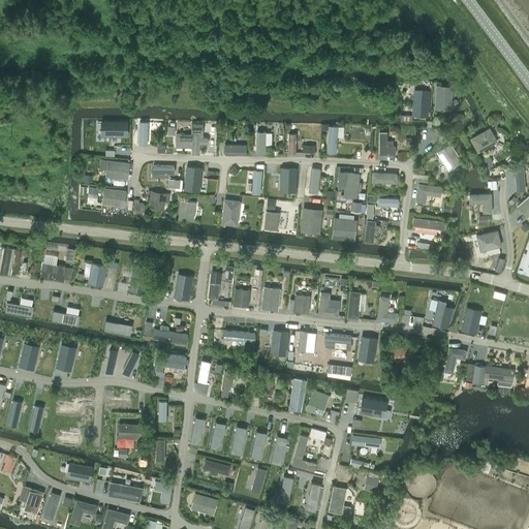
[(435,107),(449,109),(452,86),(436,85),(435,107)]
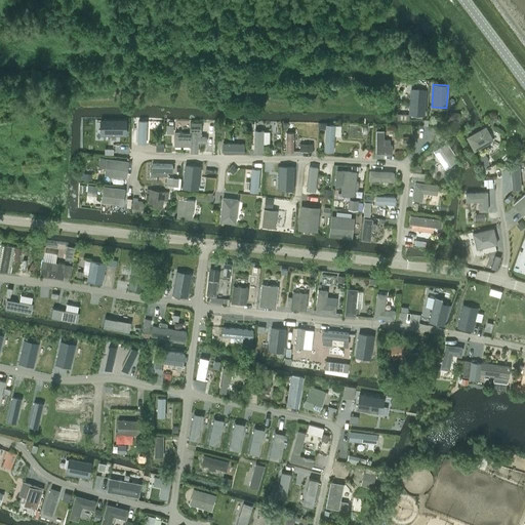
[(411,92),(409,114),(425,115),(427,90),(418,90),(418,93),(411,92)]
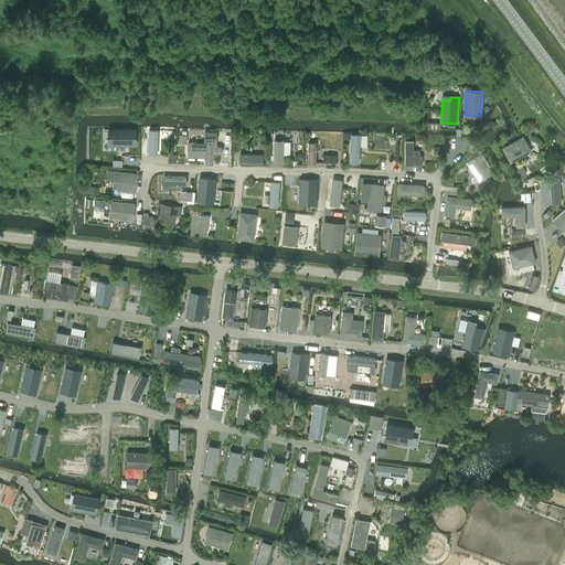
[(136,130),(109,130),(109,146),(136,146),(136,130)]
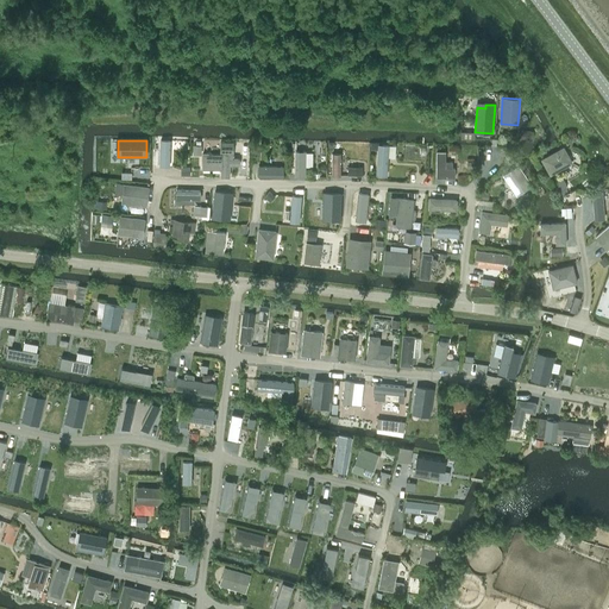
[(161,140),(159,167),(169,167),(169,140),(161,140)]
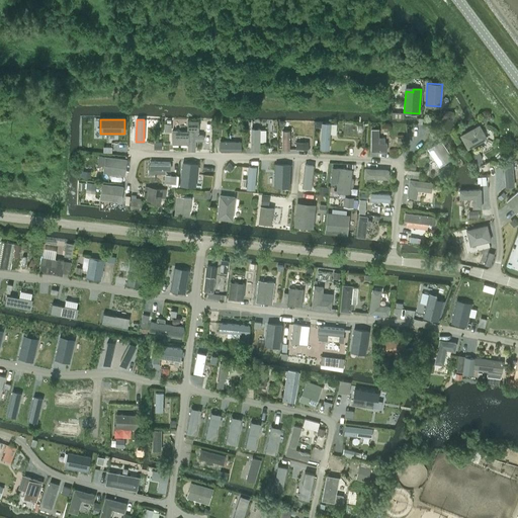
[(172,132),(172,144),(188,144),(188,150),(195,151),(195,140),(203,141),(203,136),(195,136),(195,123),(191,123),(191,121),(187,120),(187,123),(187,132),(172,132)]
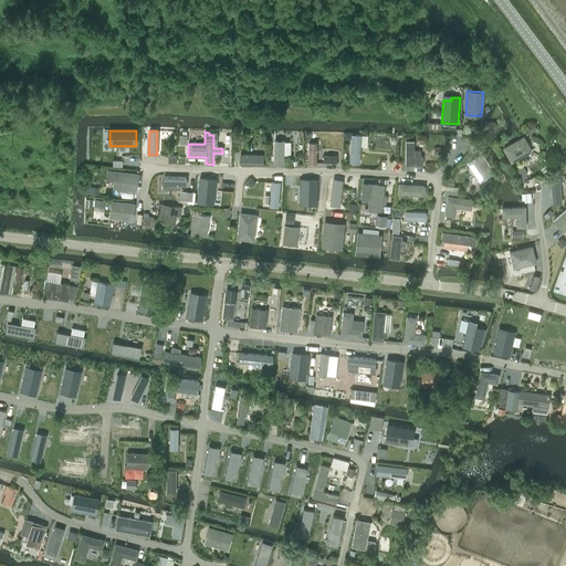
[(345,135),(344,138),(350,139),(349,164),(358,165),(360,135),(350,135),(345,135)]
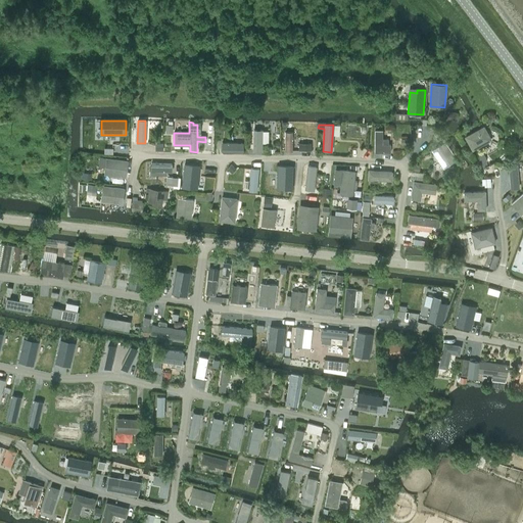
[(466,137),(472,149),(490,139),(483,127),(466,137)]
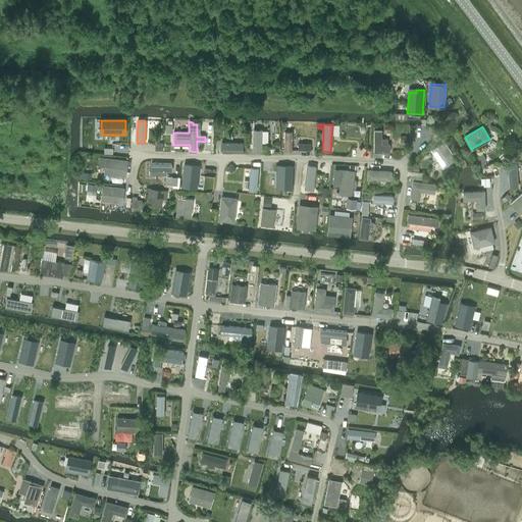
[(253,129),(253,150),(261,150),(261,129),(253,129)]
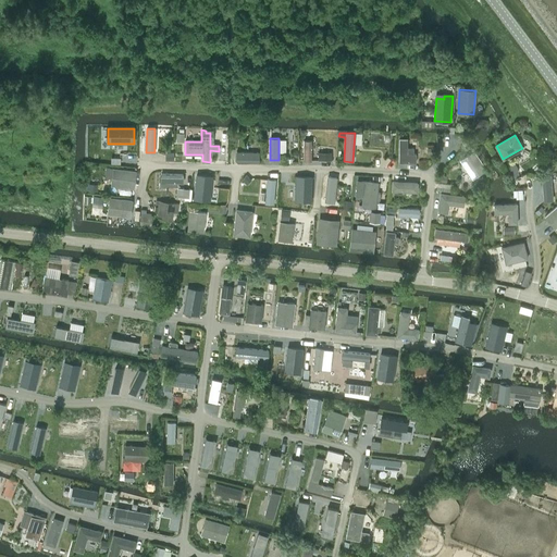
[(413,148),(407,148),(407,139),(399,139),(398,161),(416,162),(416,153),(413,153),(413,148)]
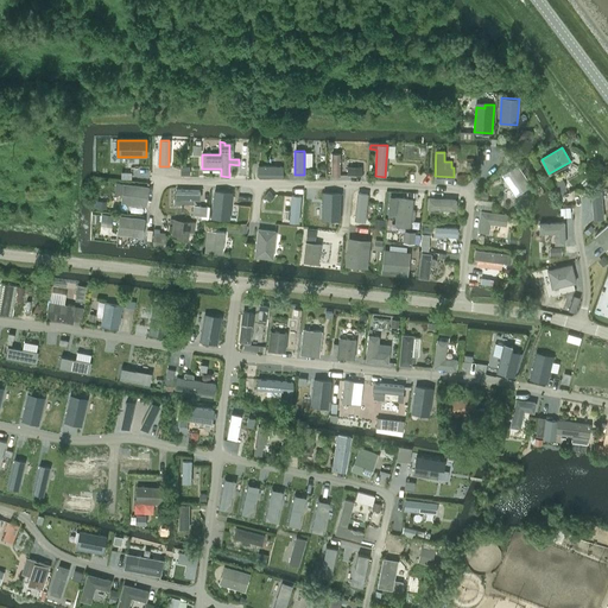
[(515,194),(530,184),(517,165),(502,175),(515,194)]
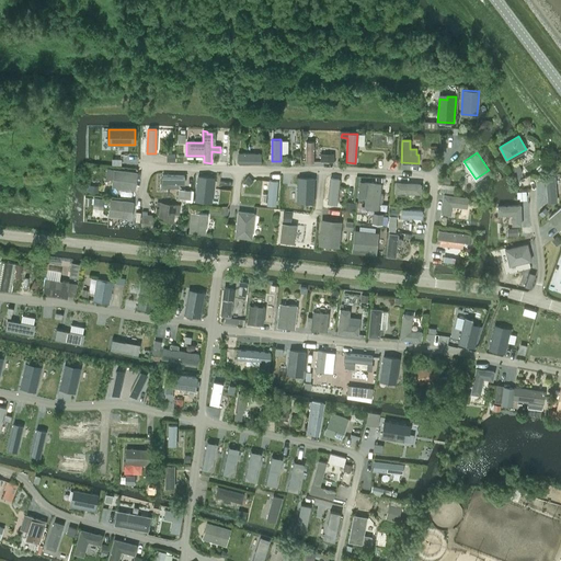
[(238,153),(238,162),(260,162),(260,153),(238,153)]
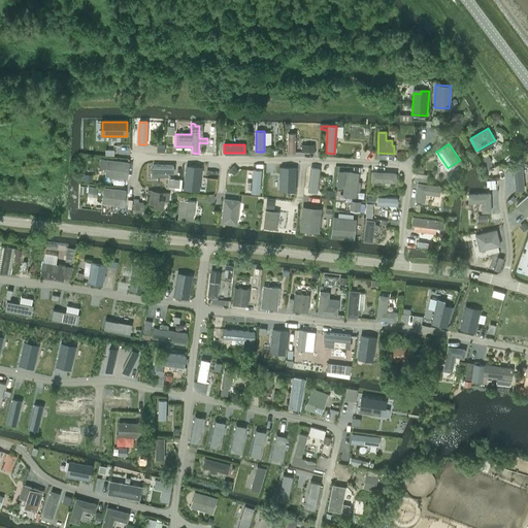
[(100,159),(99,169),(106,170),(105,175),(126,177),(128,162),(107,160),(100,159)]
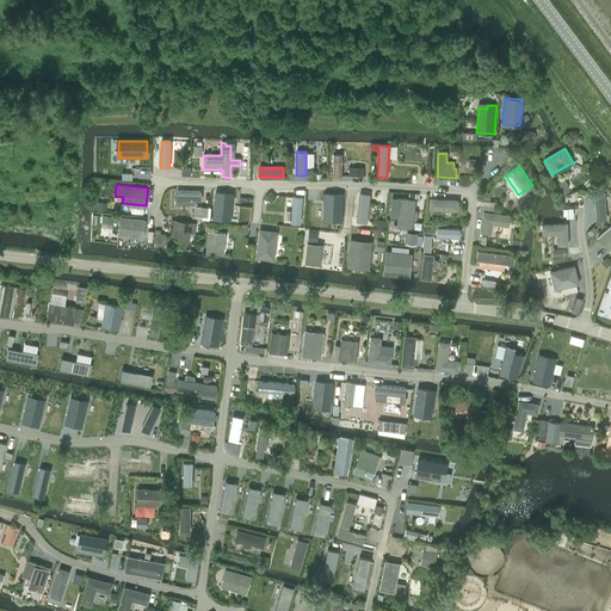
[(176,199),(176,204),(195,204),(195,199),(201,201),(201,191),(177,191),(176,199)]
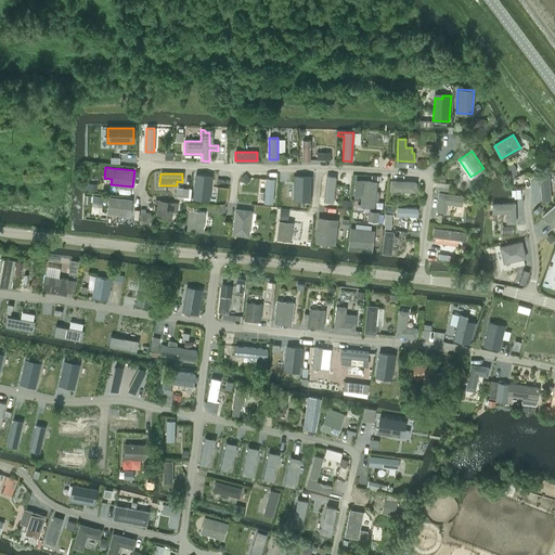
[(245,173),(241,179),(246,184),(250,179),(245,173)]
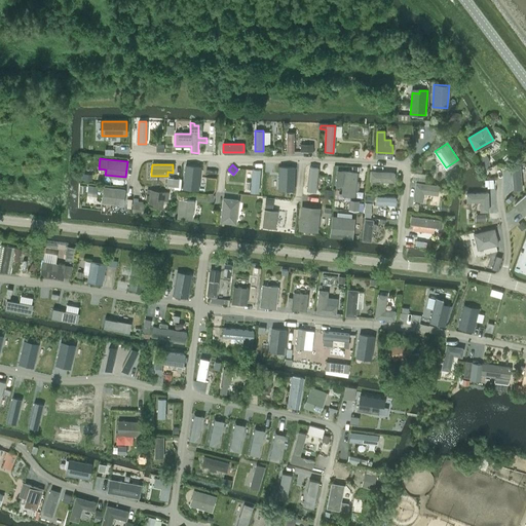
[(520,165),(512,165),(514,189),(522,188),(520,165)]
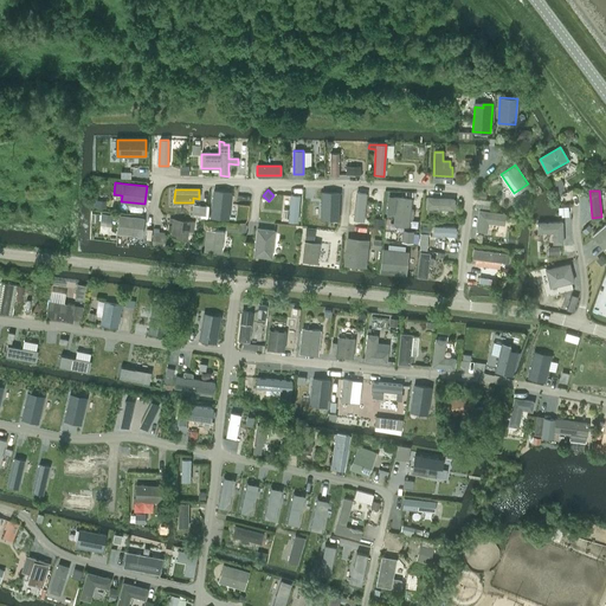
[(356,193),(354,219),(363,219),(366,193),(356,193)]
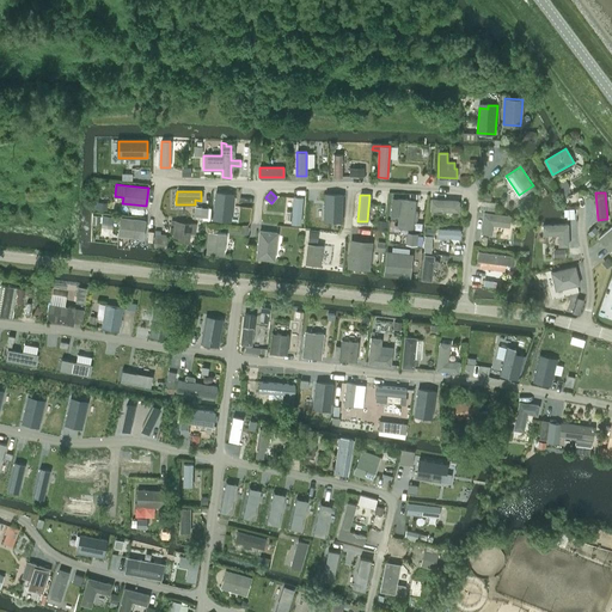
[(286,212),(286,219),(292,220),(291,222),(300,224),(303,197),(293,196),(292,210),(288,210),(288,212),(286,212)]
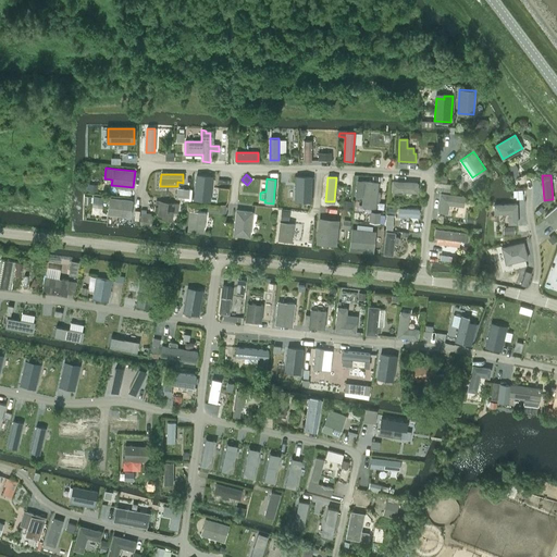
[(380,193),(376,193),(378,183),(357,181),(356,195),(363,196),(362,206),(375,207),(376,198),(380,198),(380,193)]
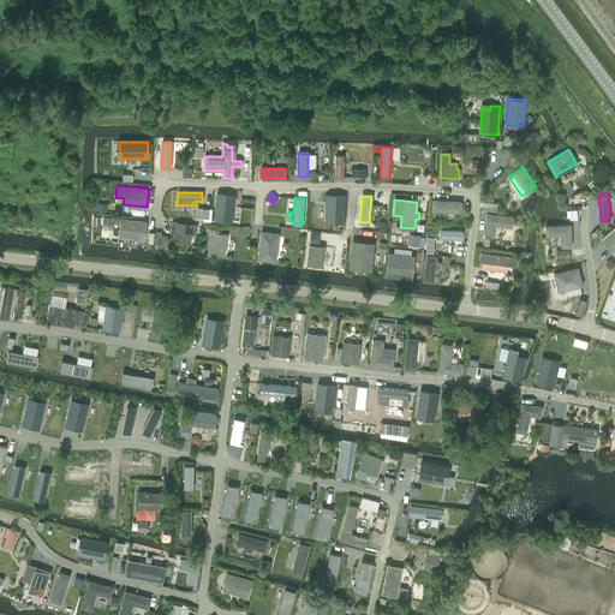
[(434,201),(433,210),(460,212),(460,202),(434,201)]
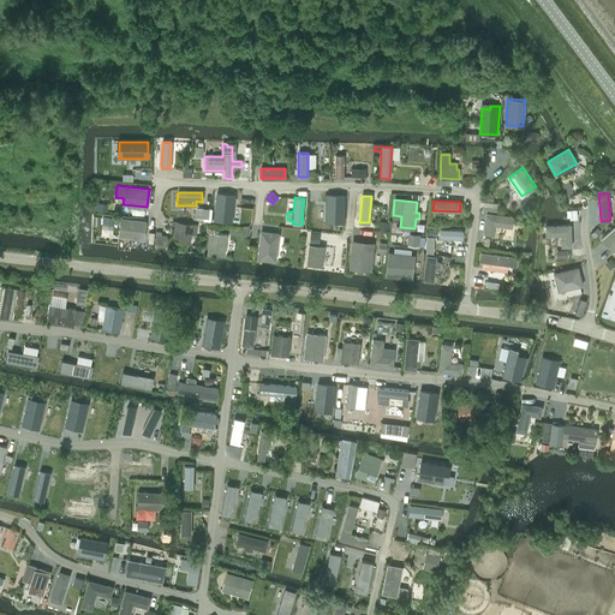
[(495,225),(511,227),(513,218),(487,214),(483,233),(494,234),(495,225)]
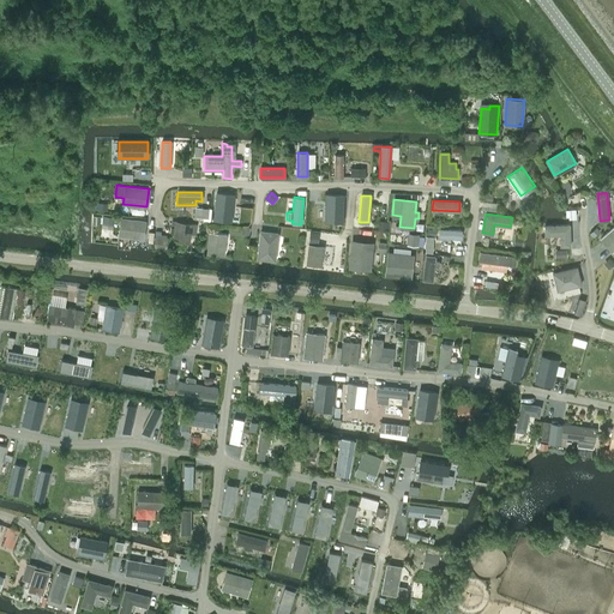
[(119,236),(143,239),(145,221),(121,218),(119,236)]
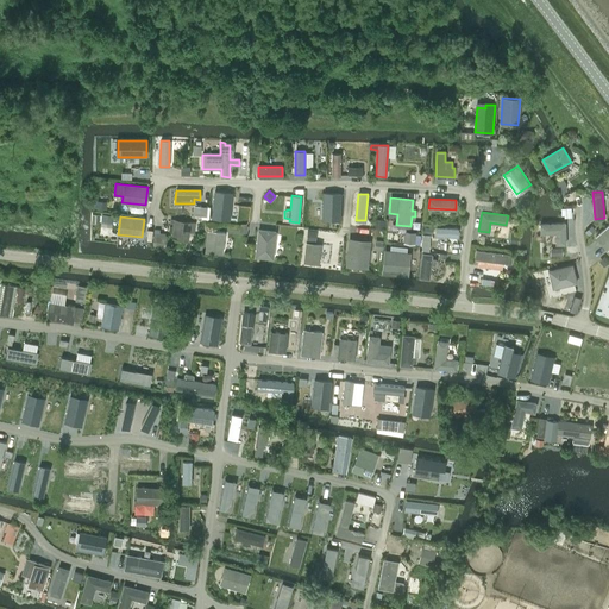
[(189,232),(193,233),(194,223),(175,220),(174,230),(177,231),(176,236),(188,237),(189,232)]
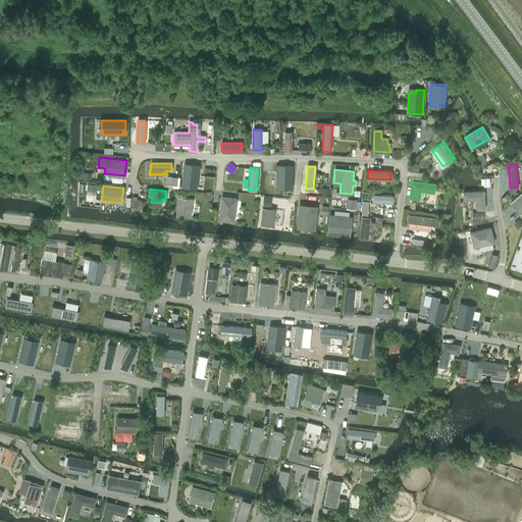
[(476,200),(476,209),(484,209),(484,191),(463,192),(463,200),(476,200)]
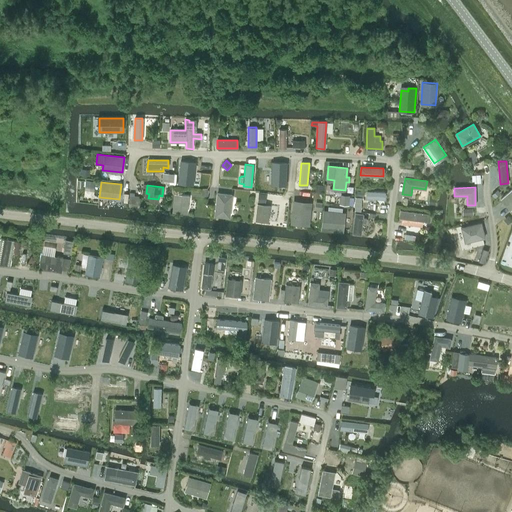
[(495,198),(500,192),(497,189),(492,195),(495,198)]
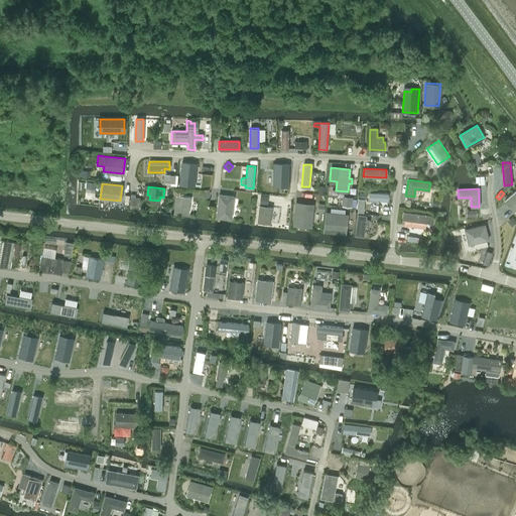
[(515,190),(505,201),(514,212),(515,210),(515,190)]
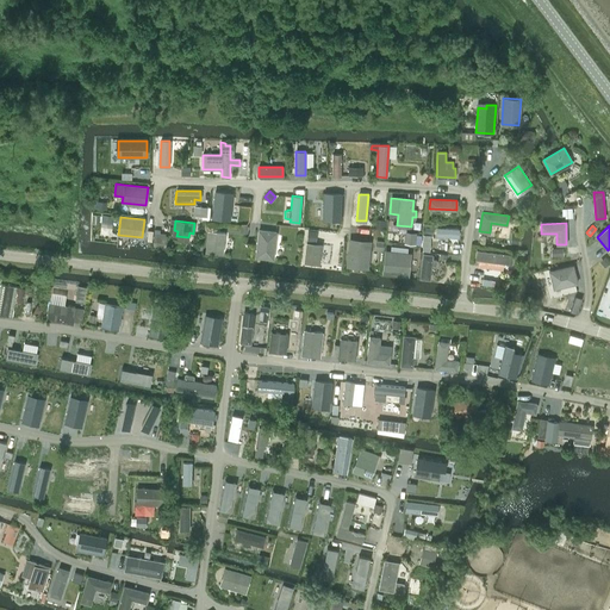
[(437,228),(436,236),(458,237),(459,229),(437,228)]
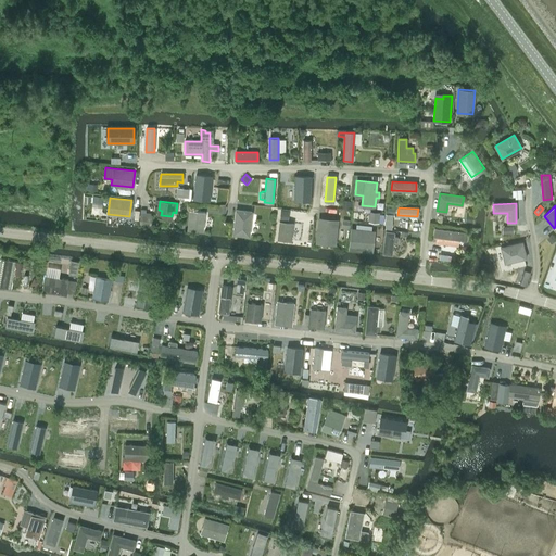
[(150,225),(151,218),(144,217),(146,210),(140,209),(139,224),(150,225)]
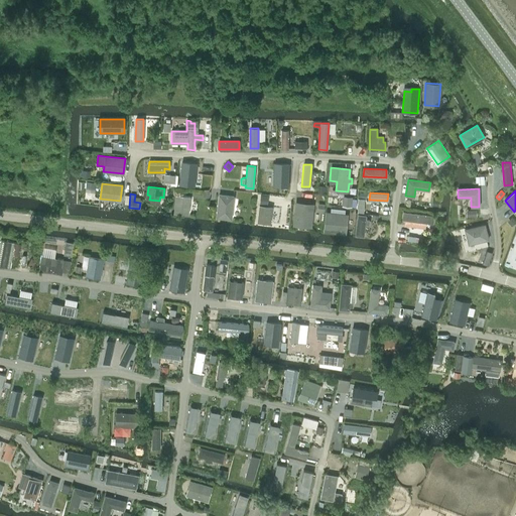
[(174,212),(187,214),(189,197),(175,195),(174,212)]
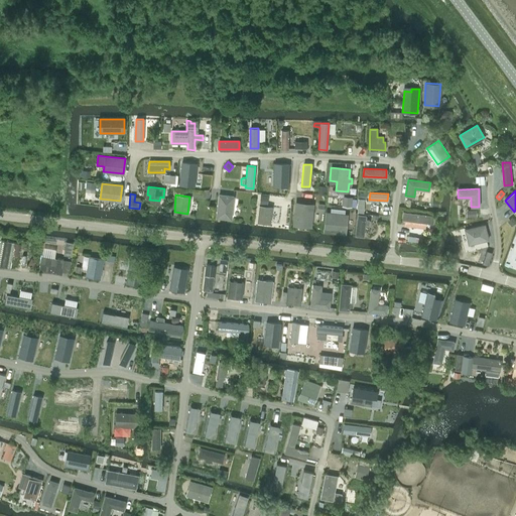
[(217,217),(231,219),(233,197),(219,195),(217,217)]
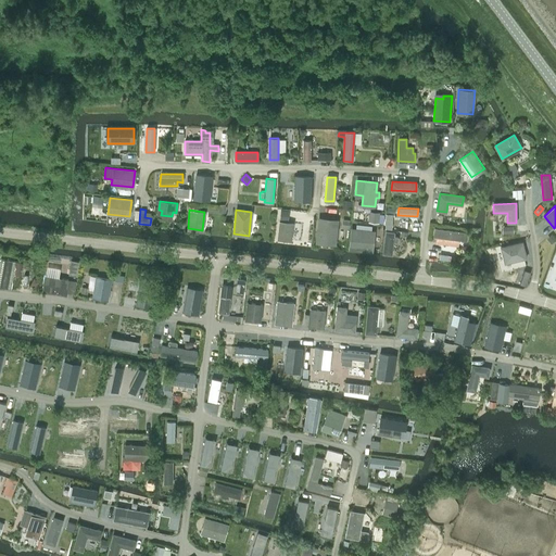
[(279,220),(288,222),(289,211),(281,210),(279,220)]
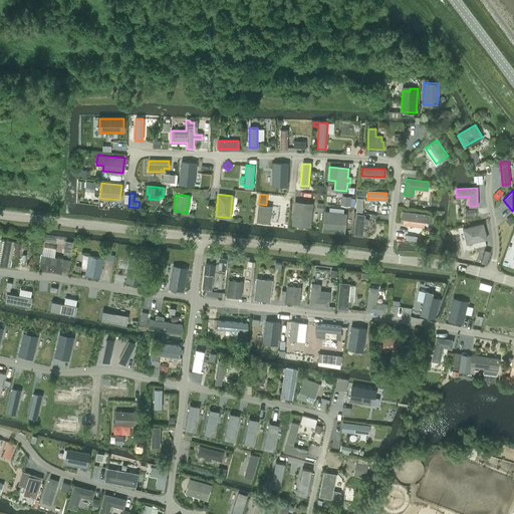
[(341,195),(340,206),(350,206),(351,196),(341,195)]
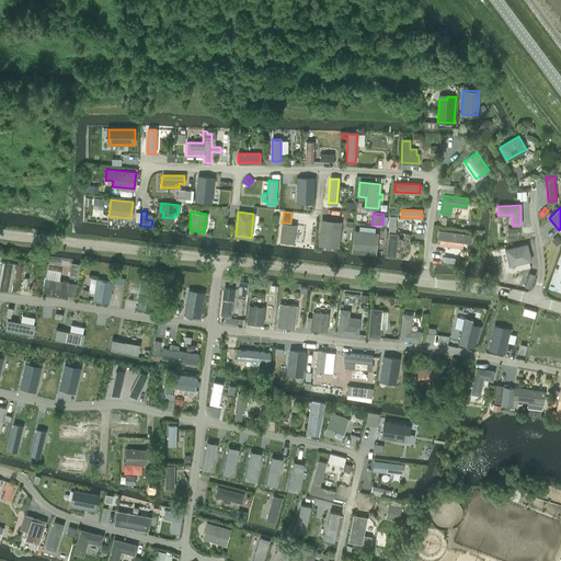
[(320,243),(338,245),(340,224),(322,221),(320,243)]
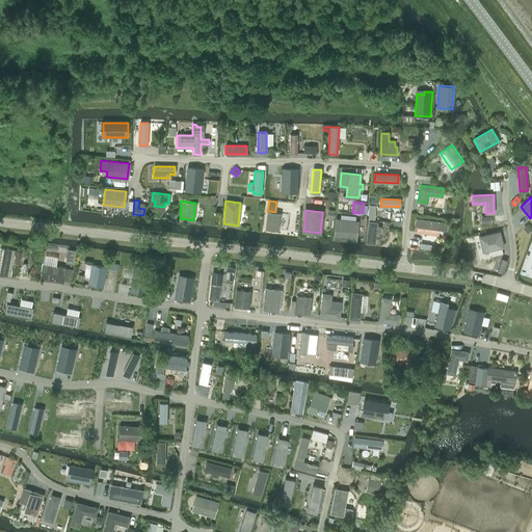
[(265,229),(278,230),(281,213),(267,211),(265,229)]
